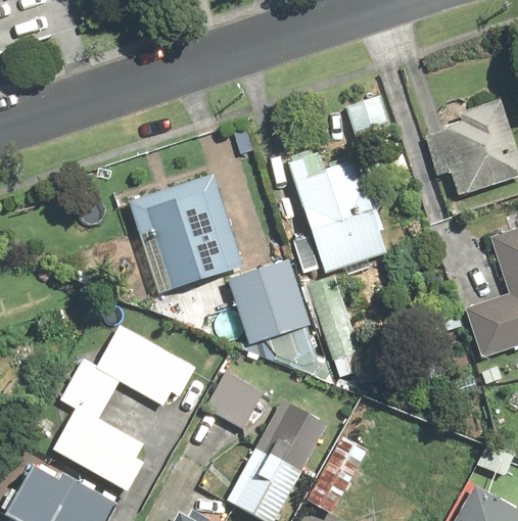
[(392,91),(343,103),(355,147),(404,134),(392,91)]
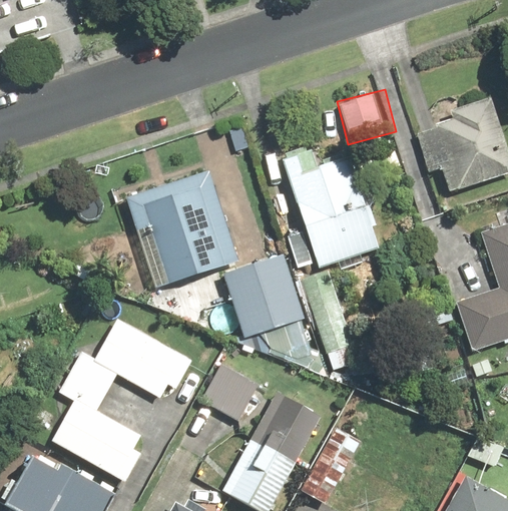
[(507,172),(507,152),(489,97),(452,110),(454,118),(413,132),(426,170),(440,166),(449,192),(507,172)]
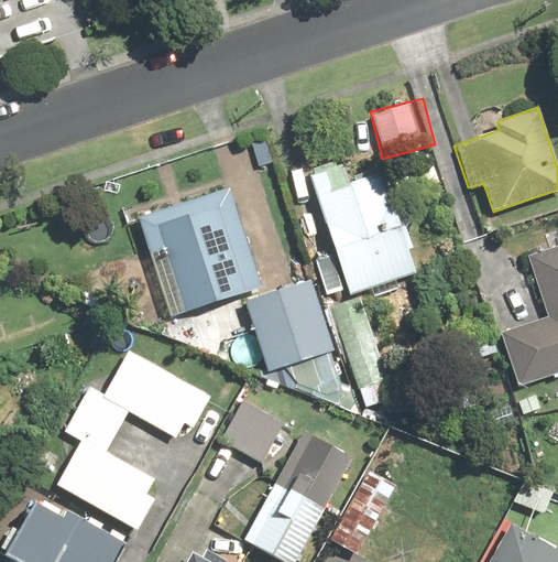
[(347,285),(349,292),(417,269),(385,172),(350,184),(342,160),(309,171),(335,249),(347,285)]
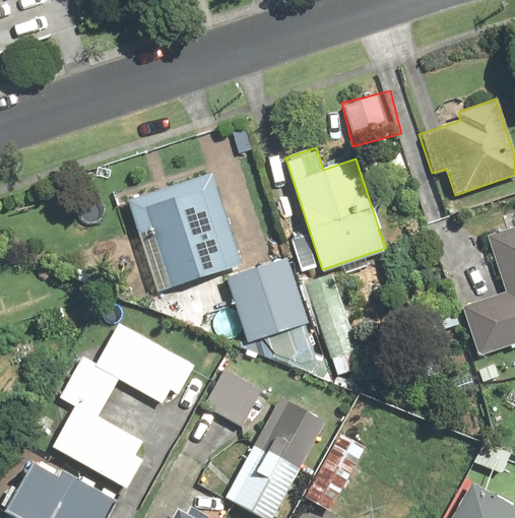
[(210,175),(129,200),(156,290),(238,266),(210,175)]
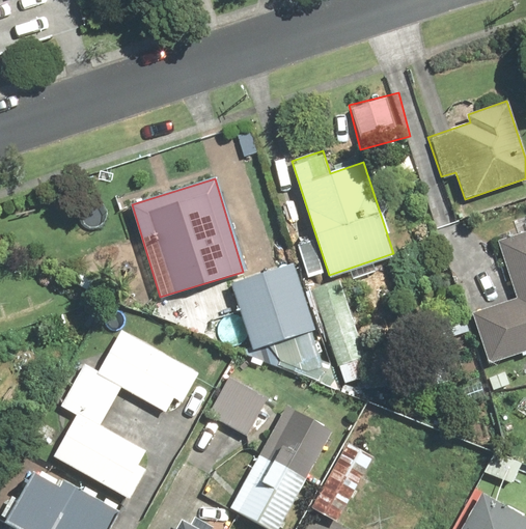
[(525,230),(496,240),(515,298),(472,311),(487,358),(525,345),(525,230)]
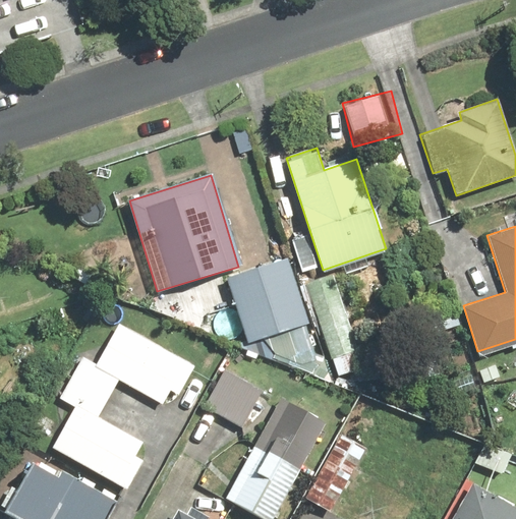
[(265,337),(269,351),(299,366),(317,361),(289,258),(227,275),(245,343),(265,337)]
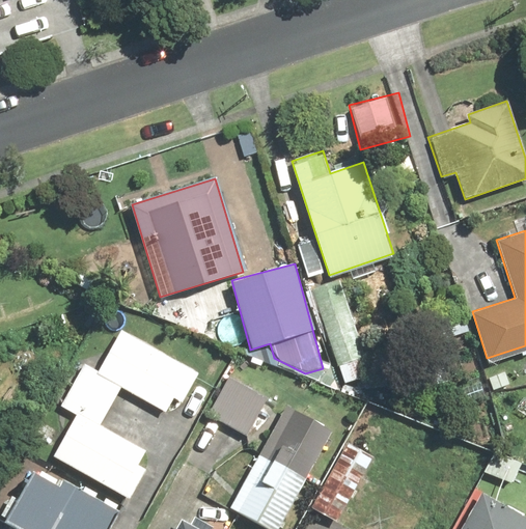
[(120,331),(98,373),(120,387),(165,411),(173,395),(183,400),(197,372),(120,331)]
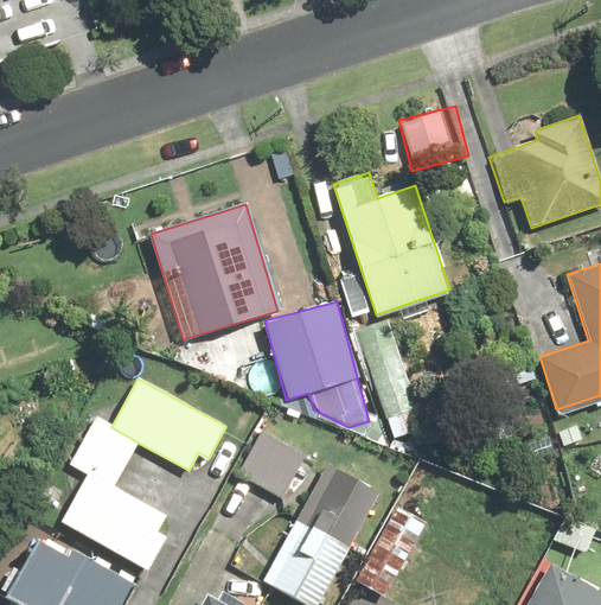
[(112,427),(94,418),(69,463),(88,473),(114,488),(138,443),(112,427)]
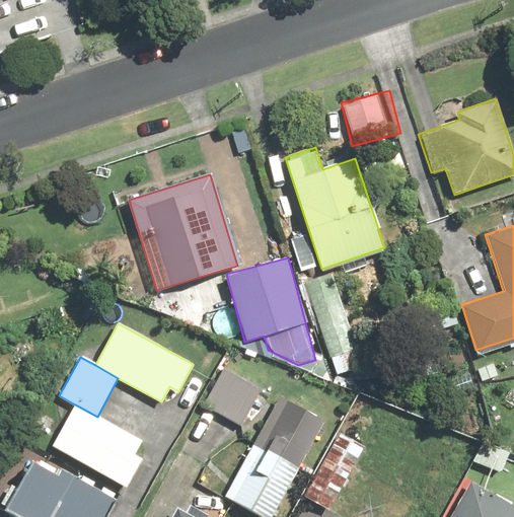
[(225,368),(203,404),(239,426),(251,404),(266,413),(275,396),(225,368)]
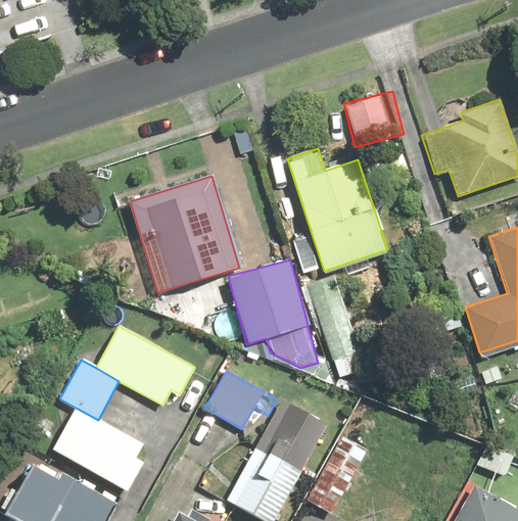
[(274,520),(326,425),(280,400),(228,499),(270,520),(274,520)]
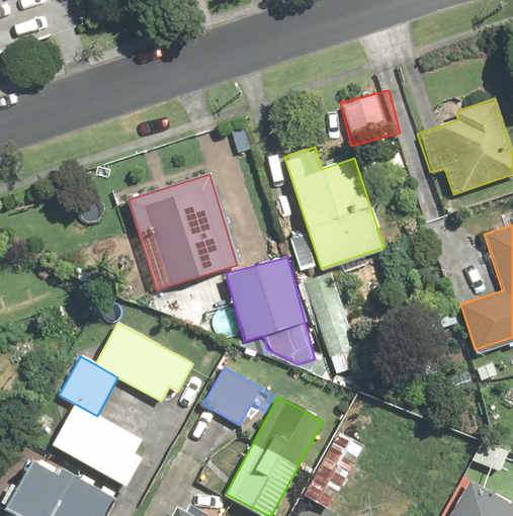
[(136,455),(143,441),(97,416),(75,404),(53,445),(126,485),(141,457),(136,455)]
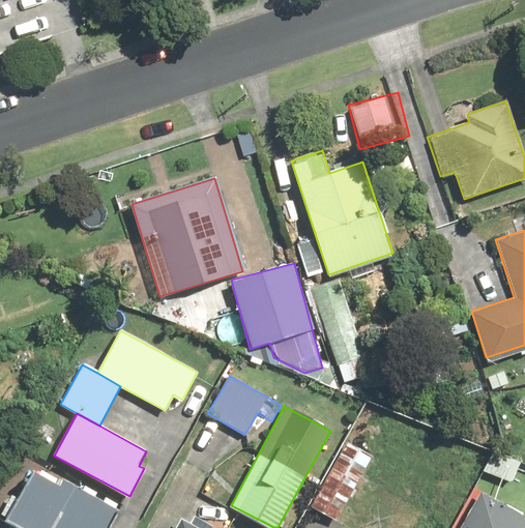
[(339,499),(346,502),(372,456),(346,441),(311,505),(329,516),(339,499)]
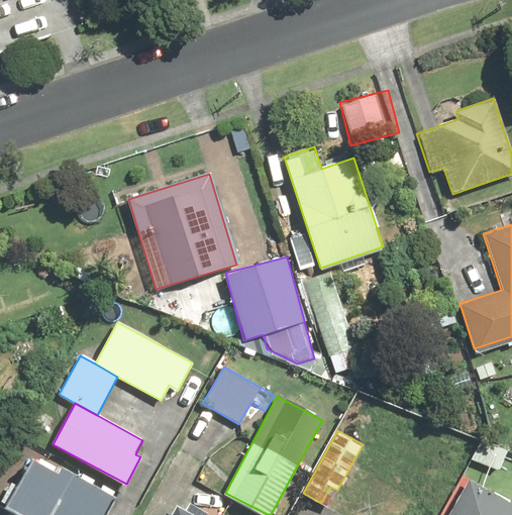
[(103,514),(115,494),(61,465),(58,471),(35,459),(20,488),(8,482),(0,496),(0,505),(18,514),(103,514)]
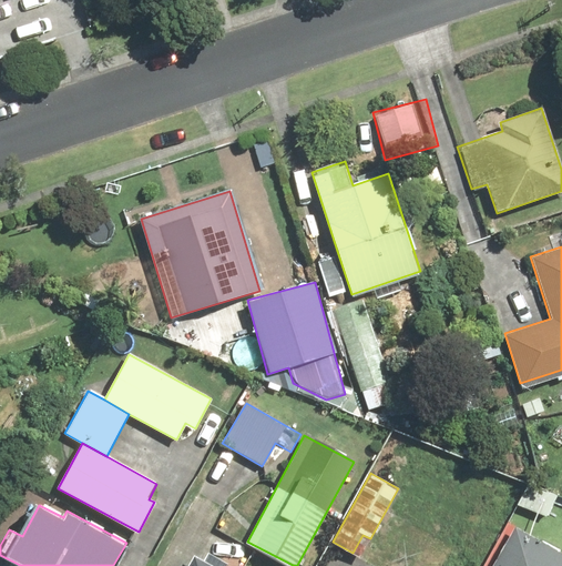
[(561,565),(561,552),(513,526),(491,565),(561,565)]
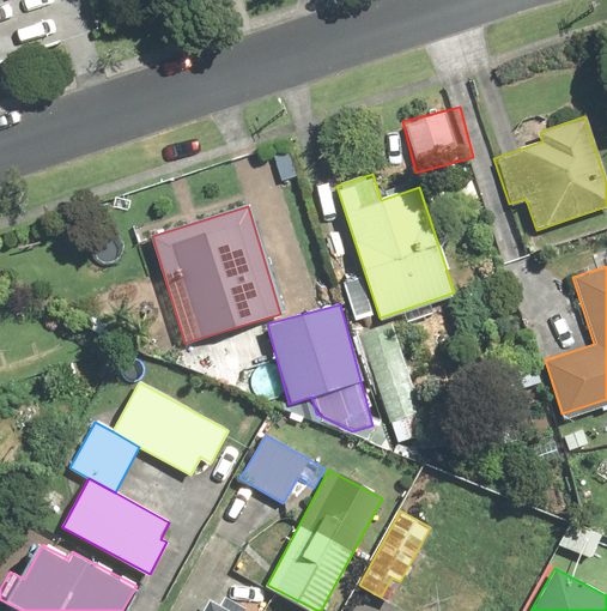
[(218,609),(208,603),(204,610),(243,610),(247,606),(226,594),(218,609)]
